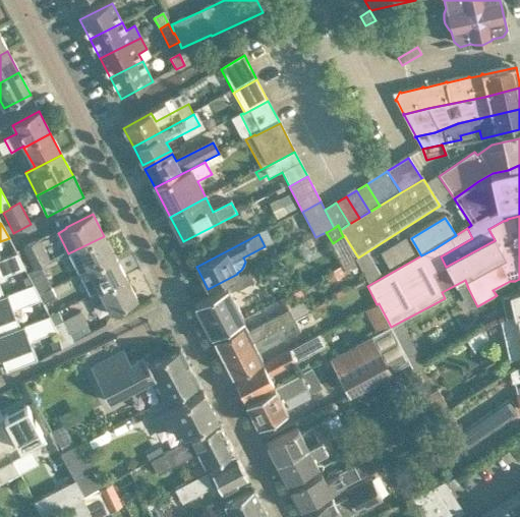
[(104,236),(68,253),(79,276),(115,257),(104,236)]
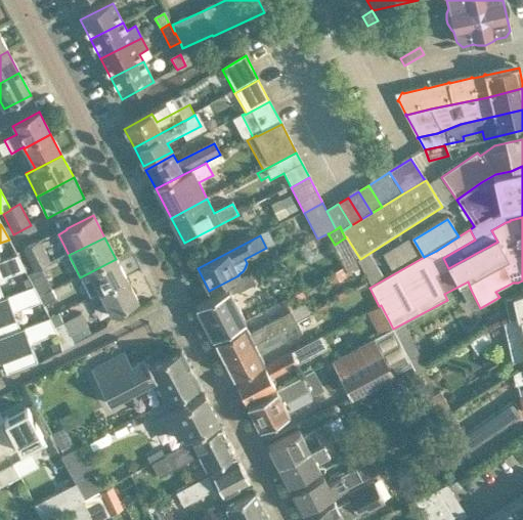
[(34,272),(35,273),(42,269),(41,268),(50,263),(39,242),(23,250),(34,272)]
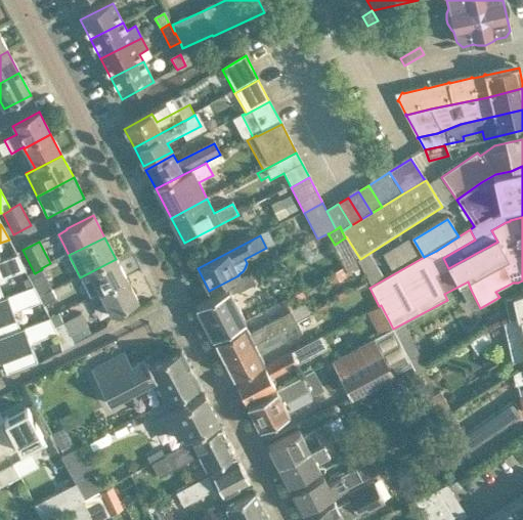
[(0,301),(5,300),(0,288),(0,282),(25,271),(17,256),(0,262),(0,301)]
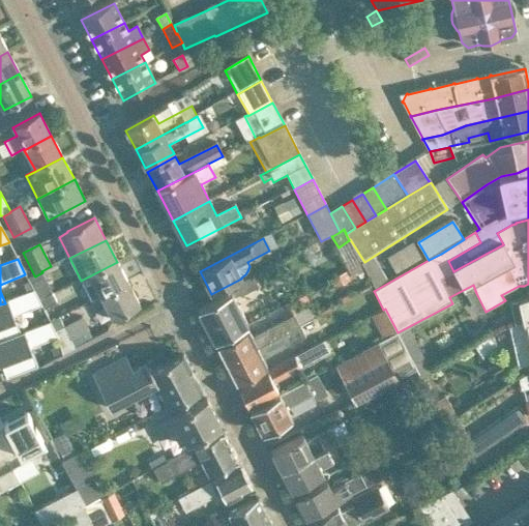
[(81,281),(91,301),(100,296),(101,297),(128,284),(117,262),(81,281)]
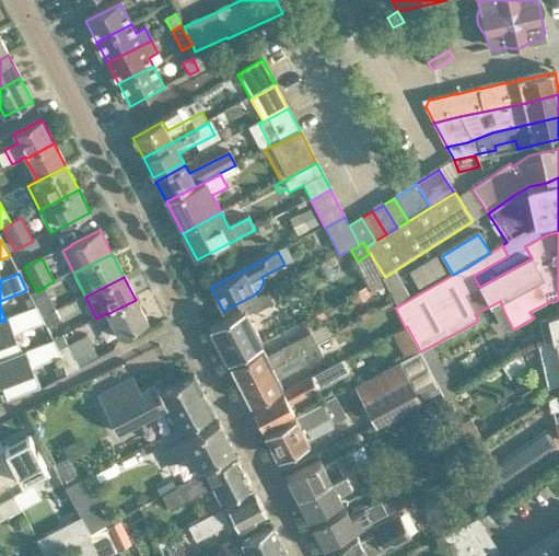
[(352,307),(385,288),(382,281),(358,294),(357,293),(348,299),(352,307)]
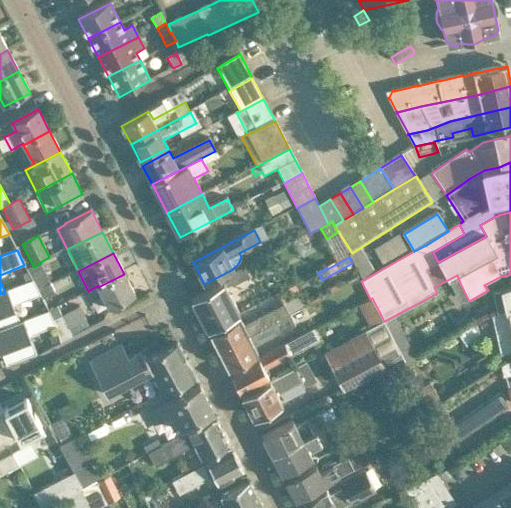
[(26,269),(32,281),(38,292),(52,285),(41,263),(34,267),(33,266),(26,269)]
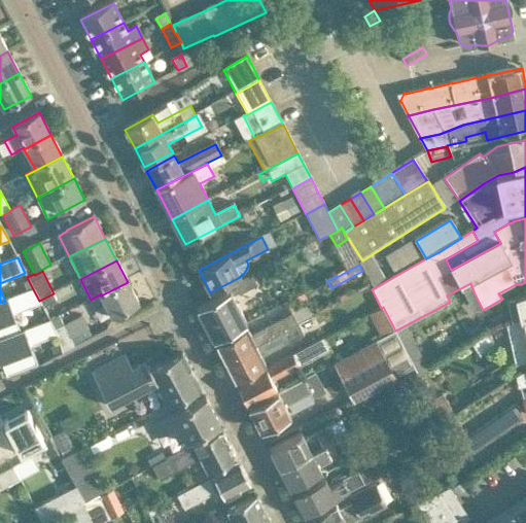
[(233,285),(235,289),(197,309),(214,342),(248,324),(233,295),(237,293),(238,295),(256,285),(251,275),(233,285)]
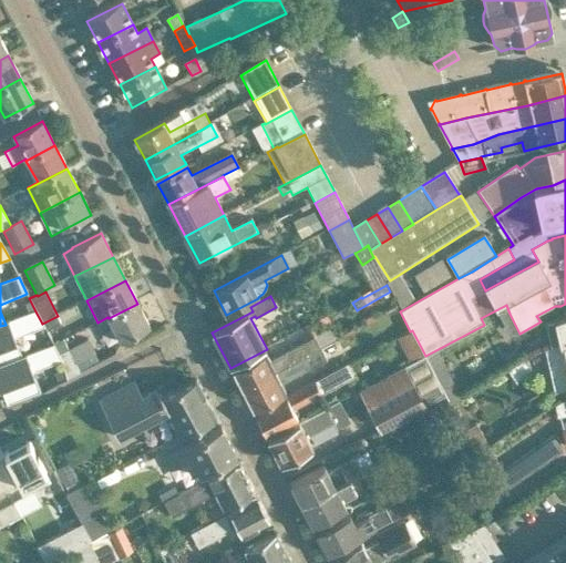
[(121,343),(150,327),(137,304),(109,318),(121,343)]
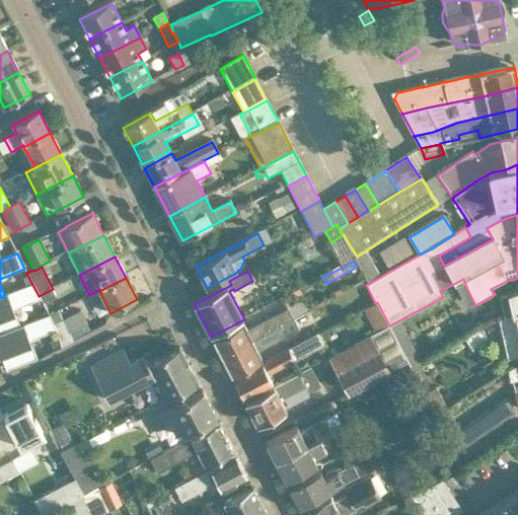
[(505,319),(517,315),(517,282),(516,283),(517,290),(507,294),(501,297),(505,319)]
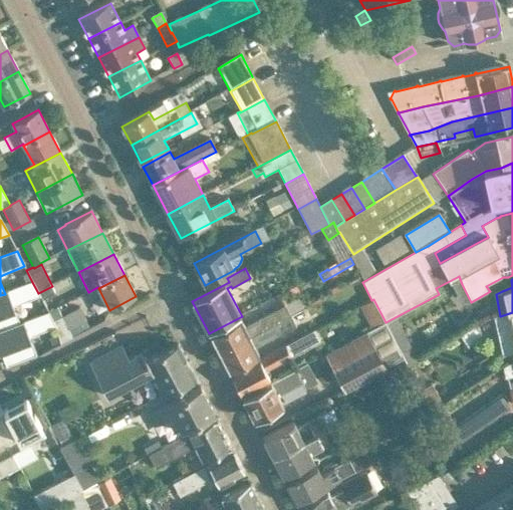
[(20,324),(14,307),(40,297),(38,293),(32,282),(5,294),(0,295),(0,332),(20,324)]
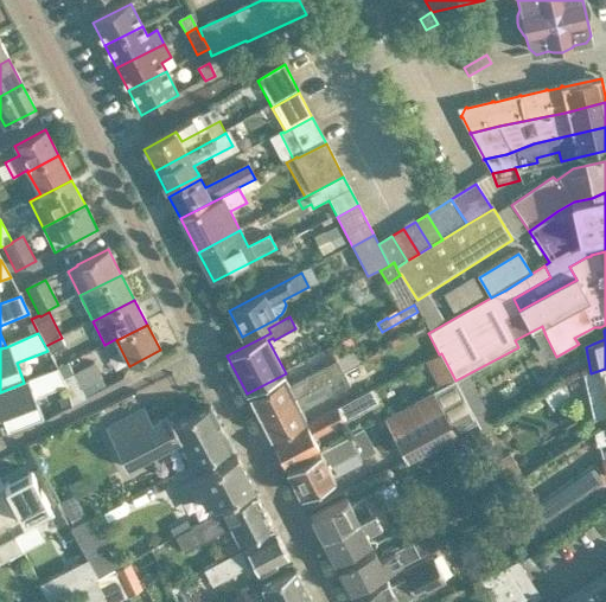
[(50,356),(67,347),(62,338),(45,346),(48,351),(50,356)]
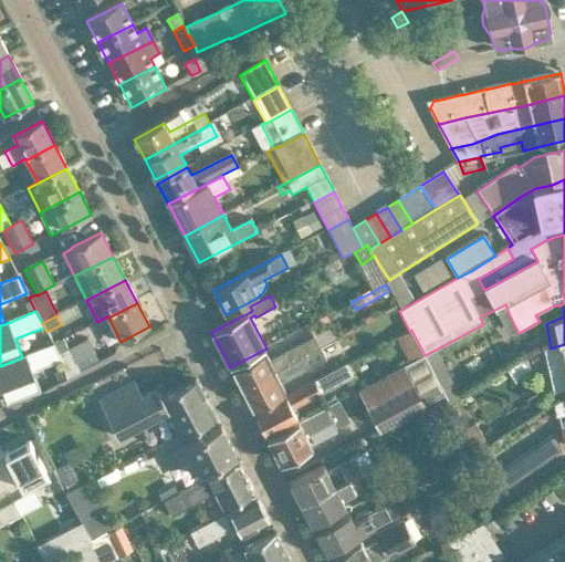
[(317,337),(315,339),(321,349),(336,340),(332,330),(317,337)]
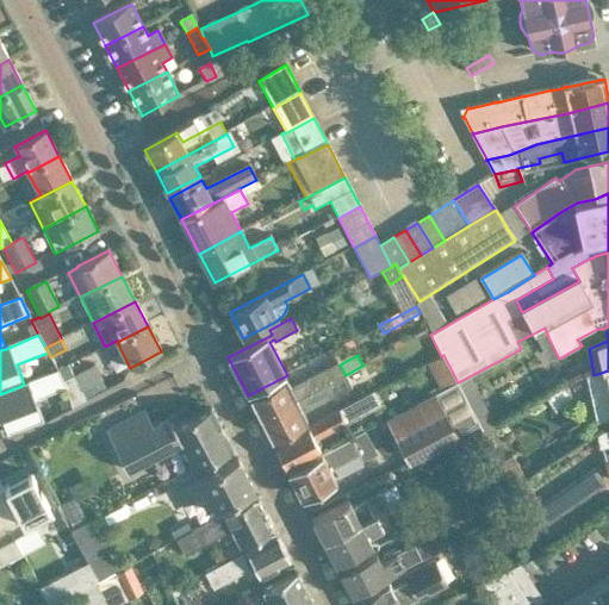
[(441,391),(457,382),(458,382),(443,355),(441,356),(427,365),(441,391)]
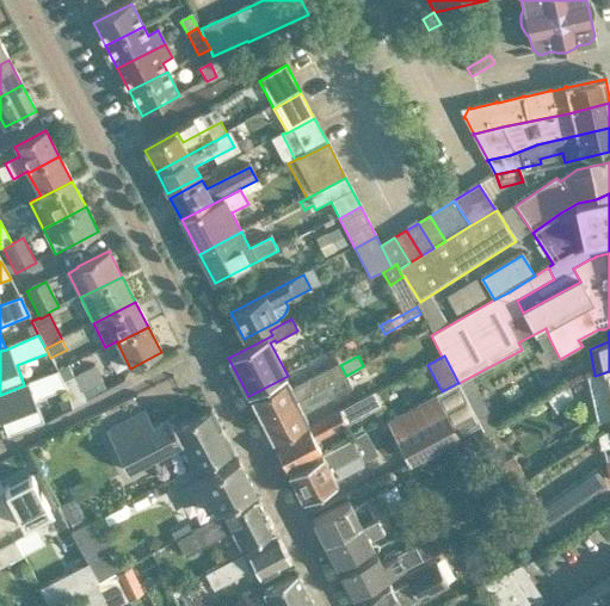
[(295,402),(331,385),(346,376),(340,365),(291,390),(287,381),(251,400),(262,422),(271,418),(269,413),(283,406),(285,409),(296,404),(295,402)]
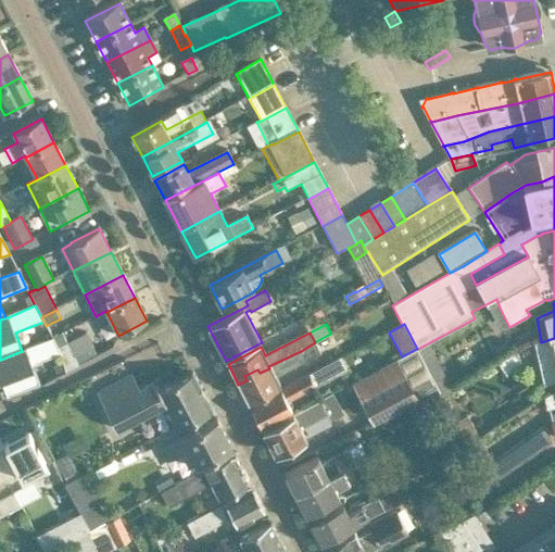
[(93,348),(87,335),(67,345),(75,358),(93,348)]
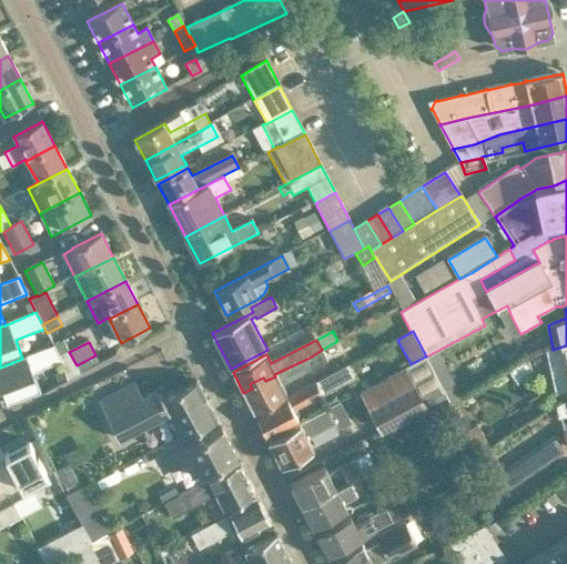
[(566,345),(553,350),(545,351),(555,394),(566,391),(566,345)]
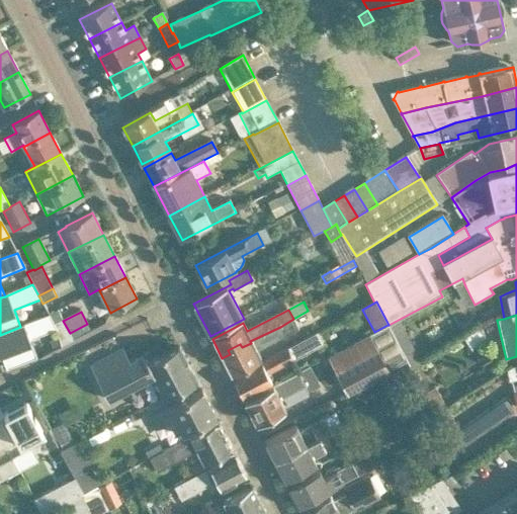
[(57,330),(50,316),(20,327),(0,335),(0,355),(1,356),(6,370),(37,358),(30,341),(57,330)]
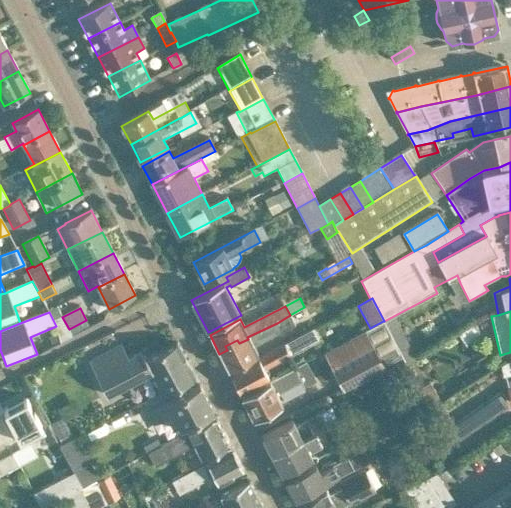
[(225,346),(227,350),(219,354),(228,371),(259,355),(254,347),(296,325),(290,315),(277,323),(247,337),(248,339),(239,343),(237,340),(225,346)]
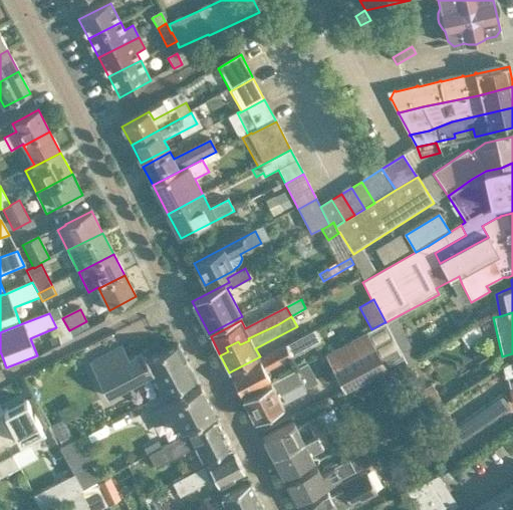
[(389,320),(386,322),(386,324),(404,358),(410,368),(419,363),(395,317),(389,320)]
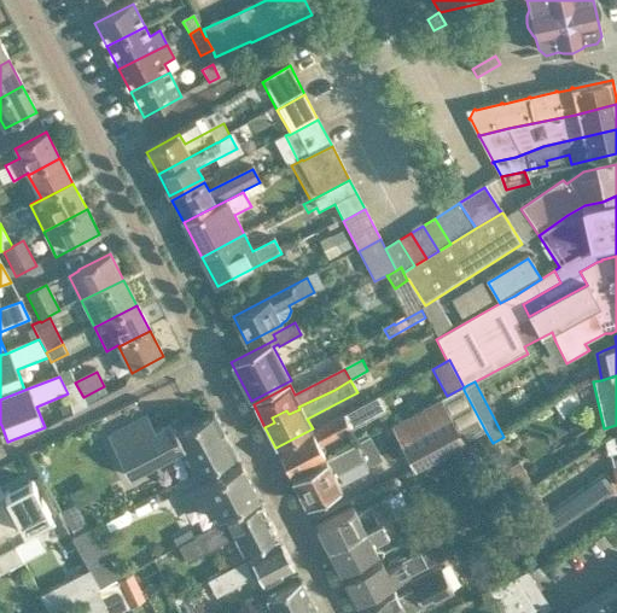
[(464,390),(391,427),(413,470),(485,431),(464,390)]
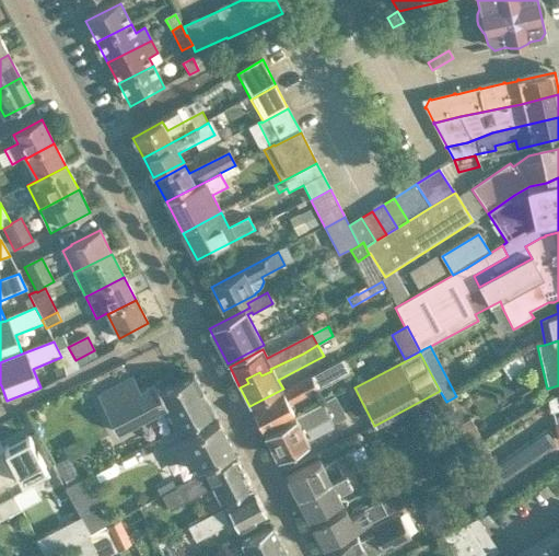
[(523,369),(516,357),(504,366),(511,378),(523,369)]
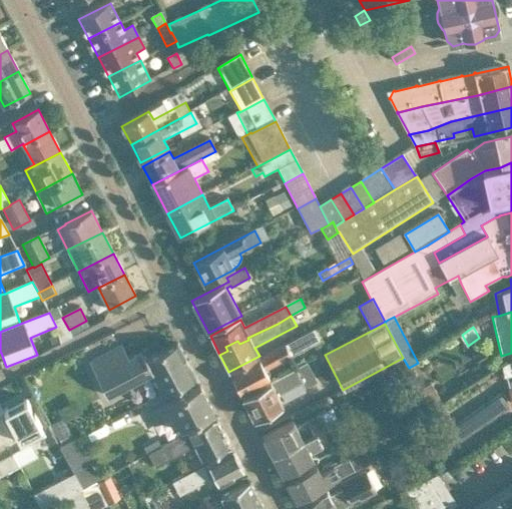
[(265,372),(320,343),(315,332),(230,375),(240,395),(270,380),(265,372)]
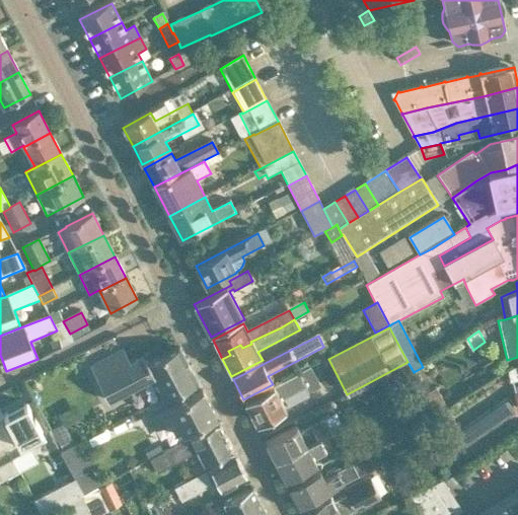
[(58,340),(50,343),(53,351),(61,349),(58,340)]
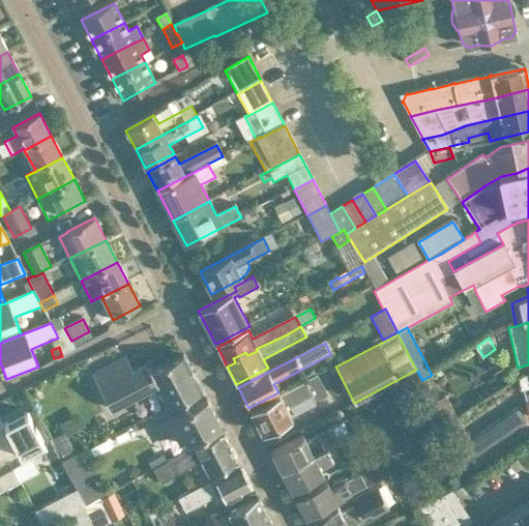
[(169,409),(183,401),(202,391),(183,355),(157,369),(153,361),(136,371),(99,389),(112,411),(157,387),(169,409)]
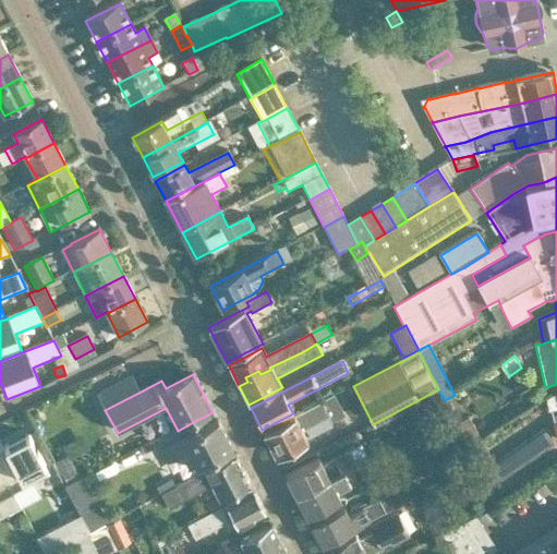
[(548,411),(556,409),(556,396),(554,397),(546,400),(548,411)]
